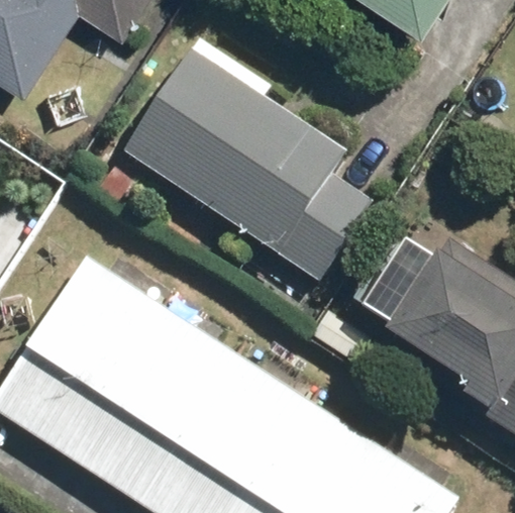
[(0,70),(20,84),(73,2),(129,38),(153,0),(0,0),(0,70)]
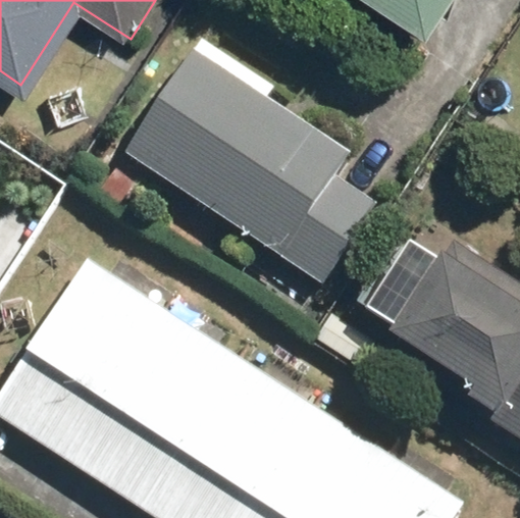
[(393,0),(420,15),(429,0),(393,0)]
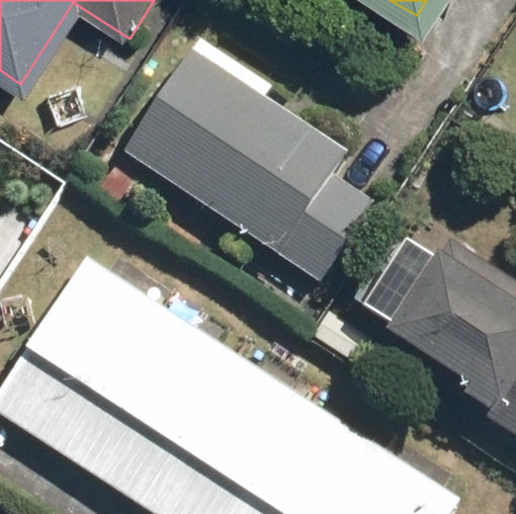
[(195,52),(126,153),(315,278),(382,177),(195,52)]
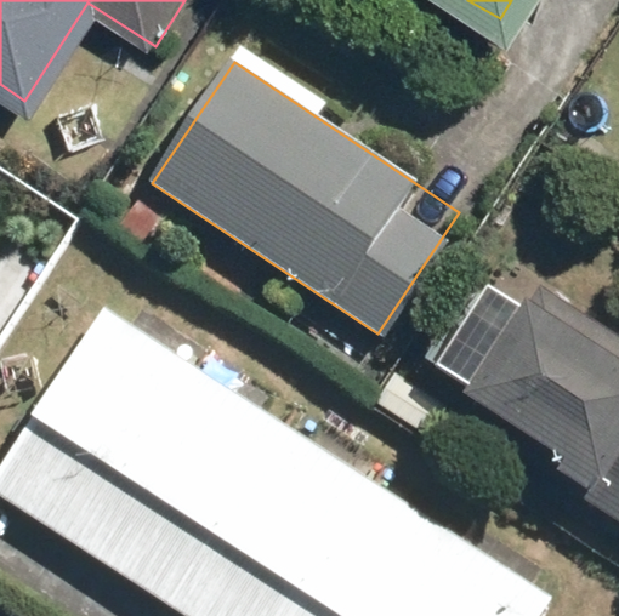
[(618,336),(549,292),(470,416),(618,509),(618,336)]
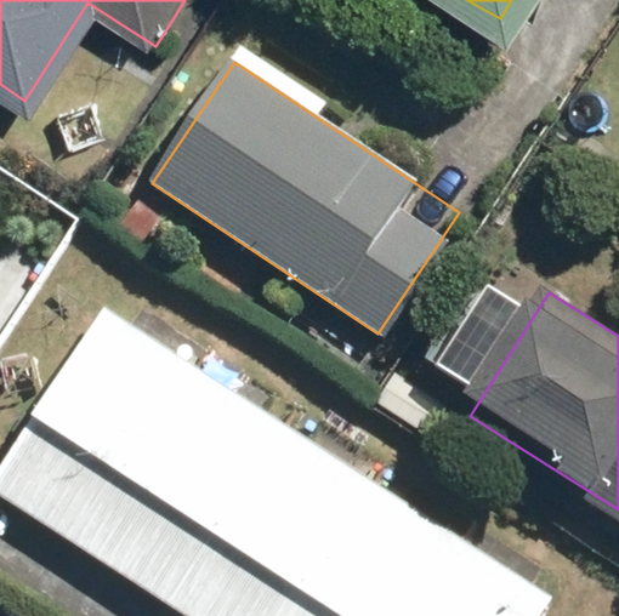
[(534,615),(550,593),(101,307),(0,463),(0,483),(209,615),(534,615)]
